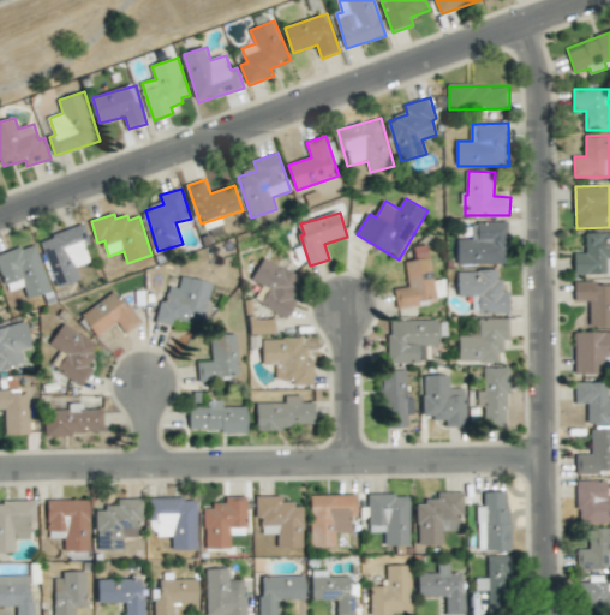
[(509,222),(473,224),(473,239),(459,239),(459,266),(509,264),(509,222)]
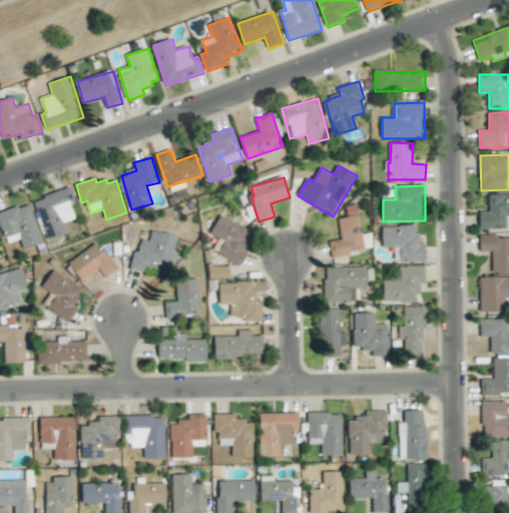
[(36,198),(48,240),(69,234),(65,222),(77,219),(72,204),(77,203),(72,188),(36,198)]
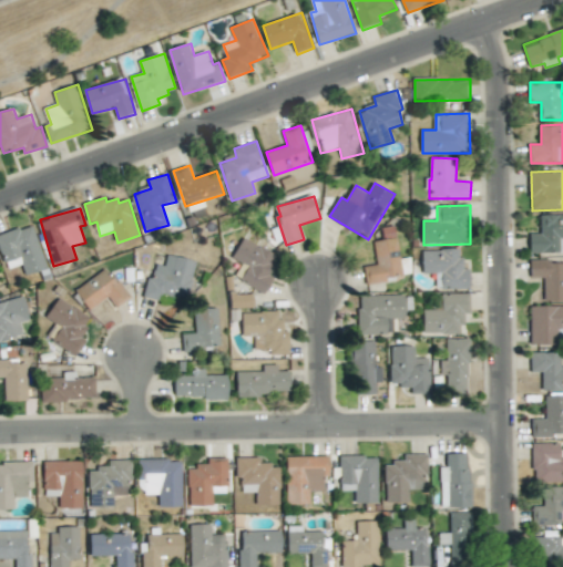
[(532,254),(562,253),(562,214),(542,215),(542,233),(531,234),(532,254)]
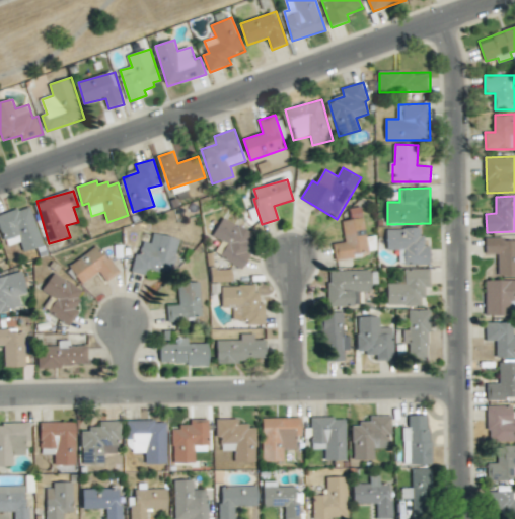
[(0,216),(0,224),(8,247),(21,242),(25,252),(45,245),(30,205),(0,216)]
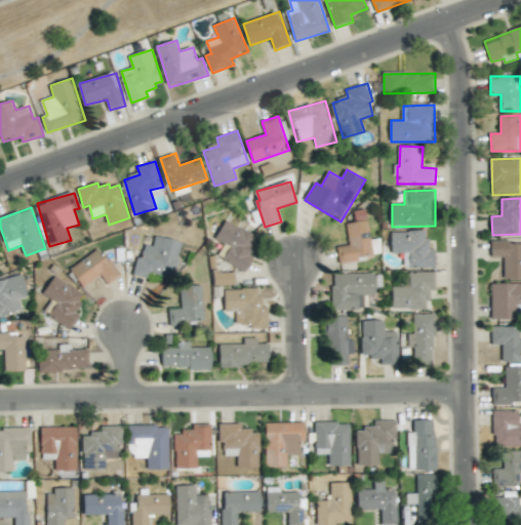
[(374,254),(368,209),(355,211),(357,223),(348,224),(351,245),(338,246),(341,264),(359,261),(359,256),(374,254)]
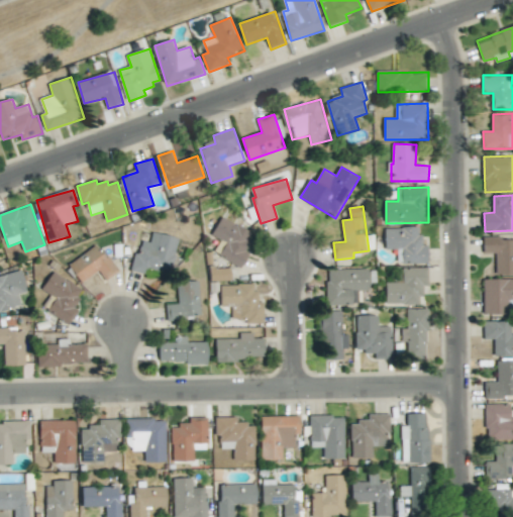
[(227,242),(220,254),(242,268),(250,252),(247,251),(257,234),(223,216),(213,235),(227,242)]
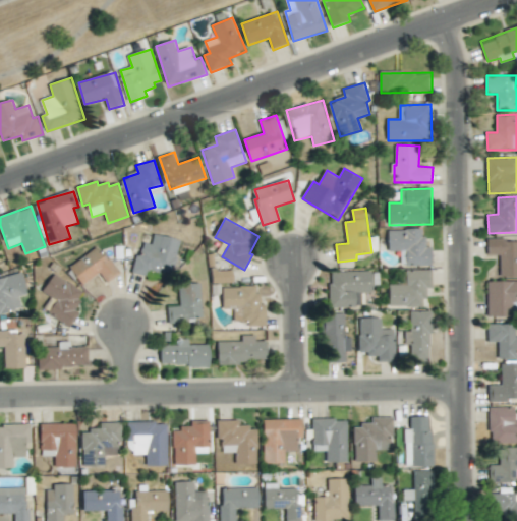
[(433,266),(433,247),(425,247),(425,229),(389,229),(389,252),(406,252),(406,267),(433,266)]
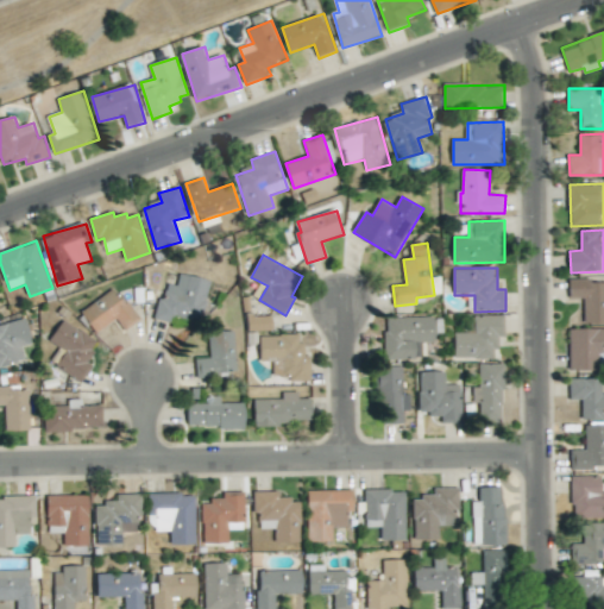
[(213,281),(182,272),(178,286),(169,283),(165,299),(161,297),(156,315),(202,326),(213,281)]
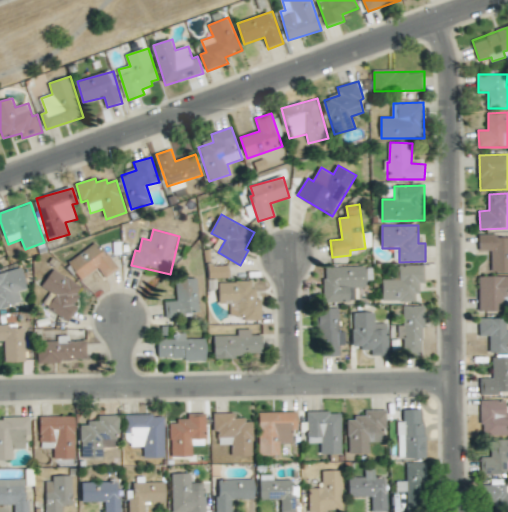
[(492,251),(493,273),(507,272),(507,234),(480,236),(480,251),(492,251)]
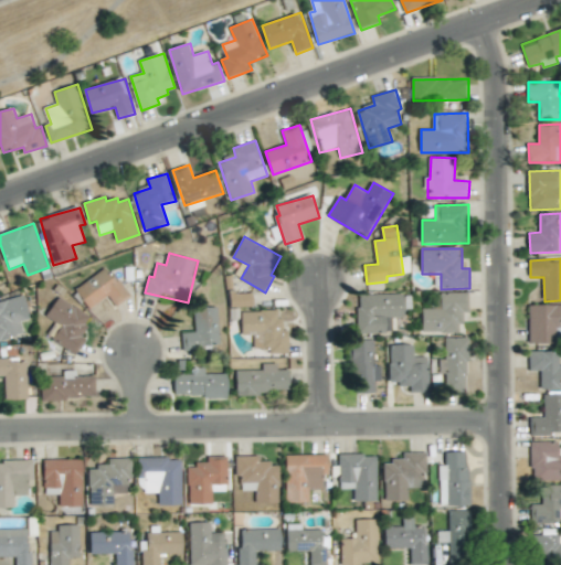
[(110,296),(118,307),(130,298),(109,267),(76,289),(91,310),(110,296)]
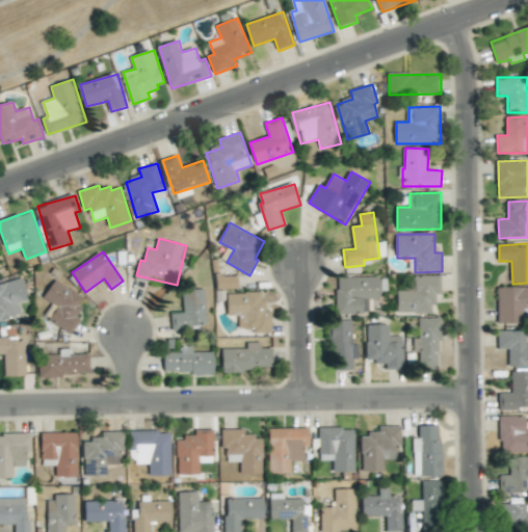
[(218,289),(238,288),(238,275),(217,276),(218,289)]
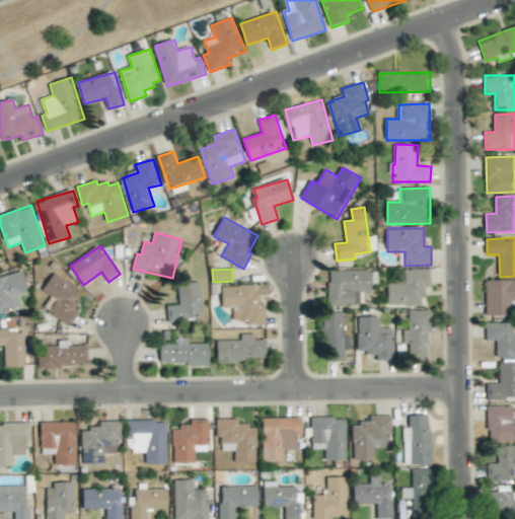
[(431,269),(406,269),(406,283),(388,284),(388,305),(425,305),(425,288),(431,288),(431,269)]
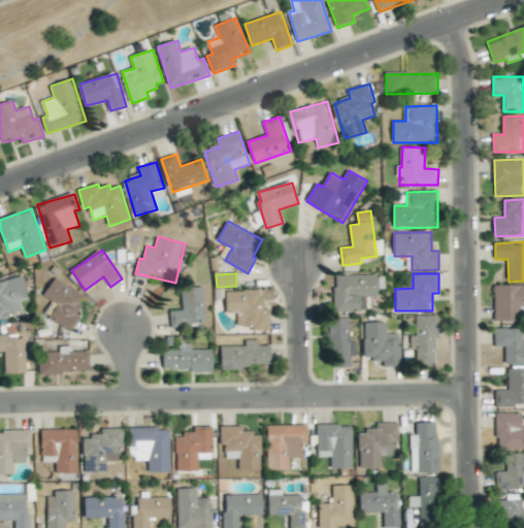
[(335,311),(368,311),(367,297),(379,297),(379,274),(335,275),(335,311)]
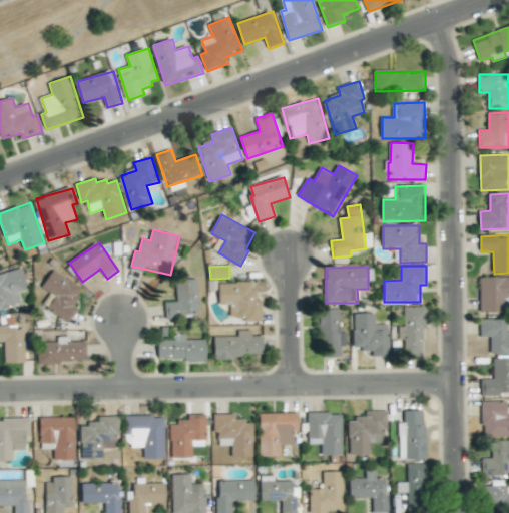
[(28,290),(23,269),(0,274),(0,310),(22,305),(20,292),(28,290)]
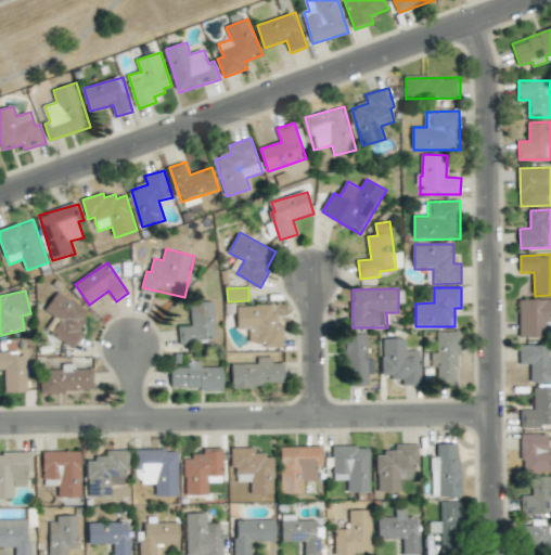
[(92,312),(60,291),(46,311),(62,321),(53,334),(76,349),(86,333),(80,330),(92,312)]
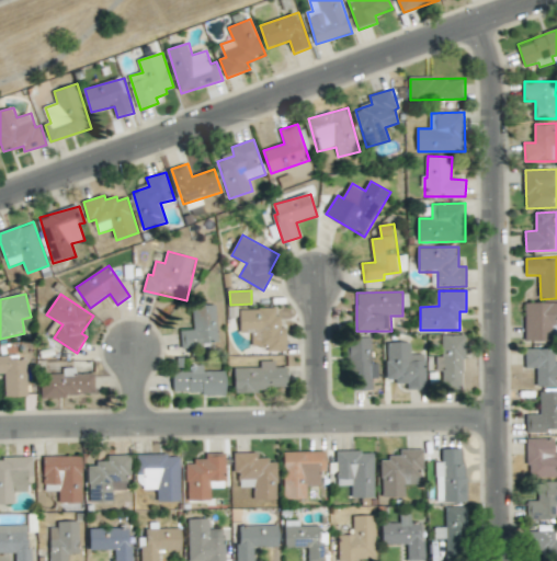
[(556,301),(526,302),(527,341),(555,341),(555,325),(556,325),(556,301)]
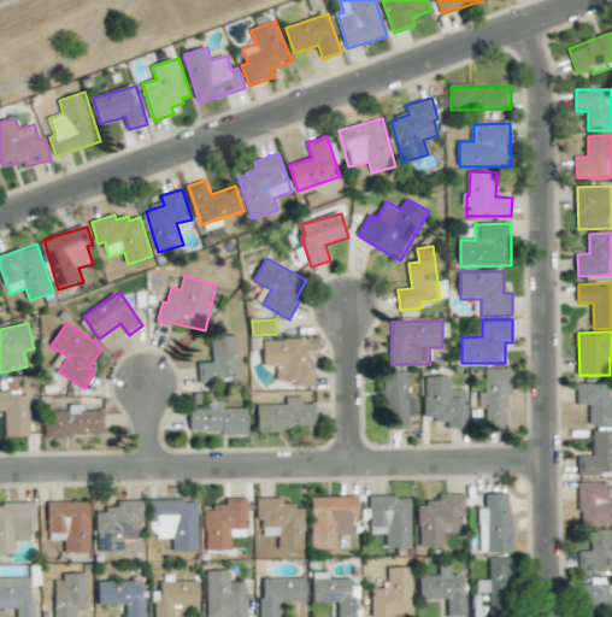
[(240,335),(213,336),(215,363),(200,363),(201,382),(241,380),(240,335)]
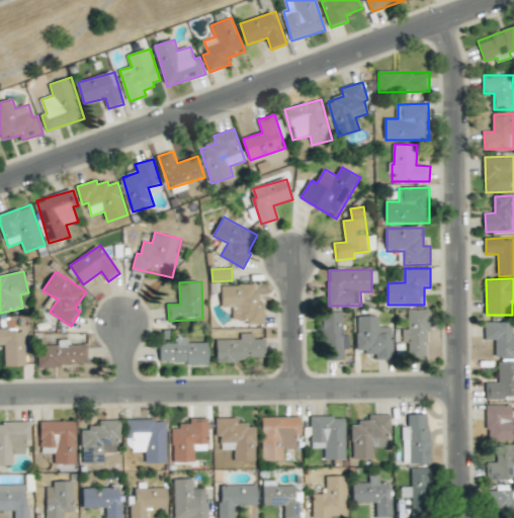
[(223,308),(234,308),(234,320),(247,320),(247,325),(266,324),(265,303),(261,303),(261,291),(256,292),(256,284),(222,285),(223,308)]
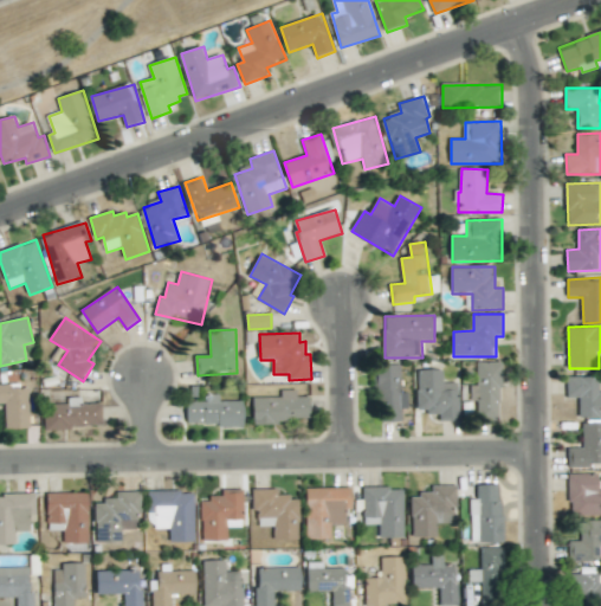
[(502,420),(503,362),(478,361),(478,386),(472,385),(472,401),(479,401),(479,420),(502,420)]
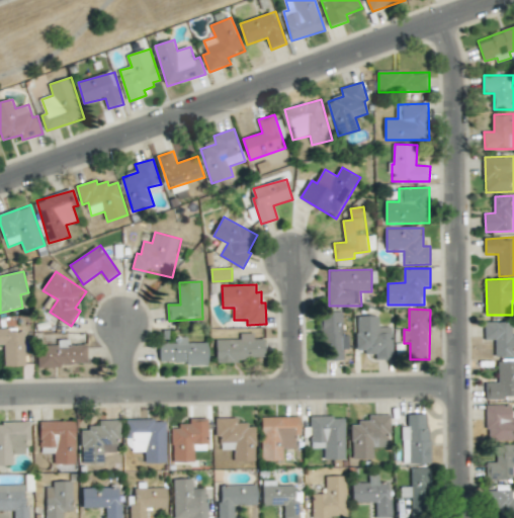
[(344,311),(323,312),(325,361),(345,360),(345,349),(351,349),(351,335),(345,335),(344,311)]
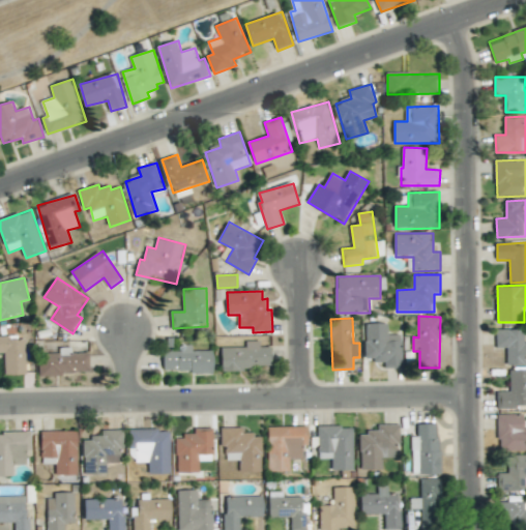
[(367,360),(386,360),(386,367),(403,369),(404,335),(389,334),(389,323),(368,323),(367,360)]
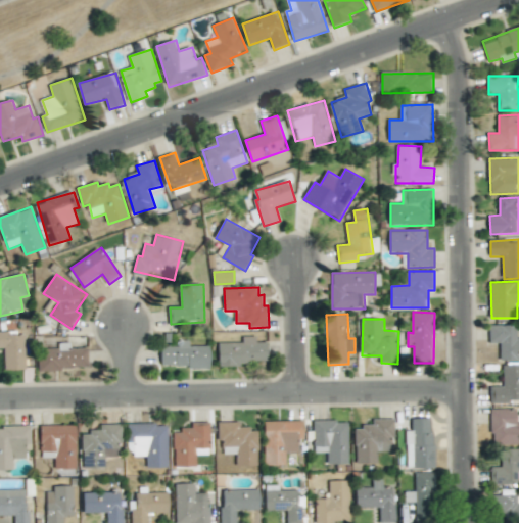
[(518,325),(490,326),(490,343),(502,343),(502,361),(518,361),(518,325)]
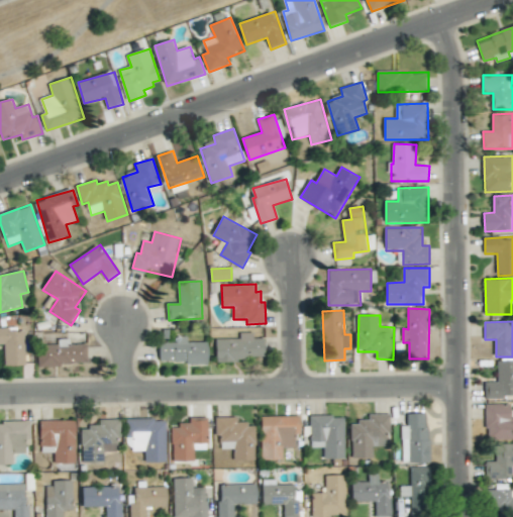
[(6,366),(27,366),(26,328),(0,328),(0,344),(5,344),(6,366)]
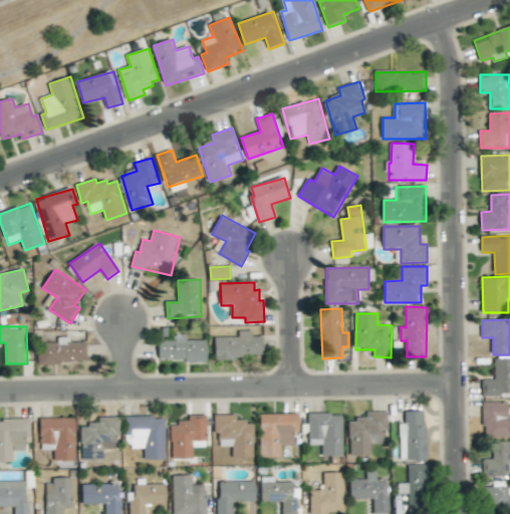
[(240,336),(216,337),(216,358),(265,357),(264,336),(254,336),(254,330),(240,331),(240,336)]
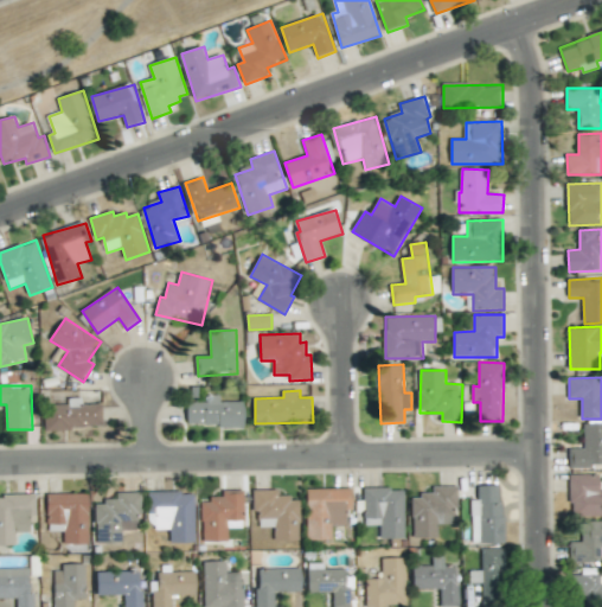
[(247,426),(245,402),(222,402),(222,395),(205,395),(205,402),(189,402),(189,427),(247,426)]
